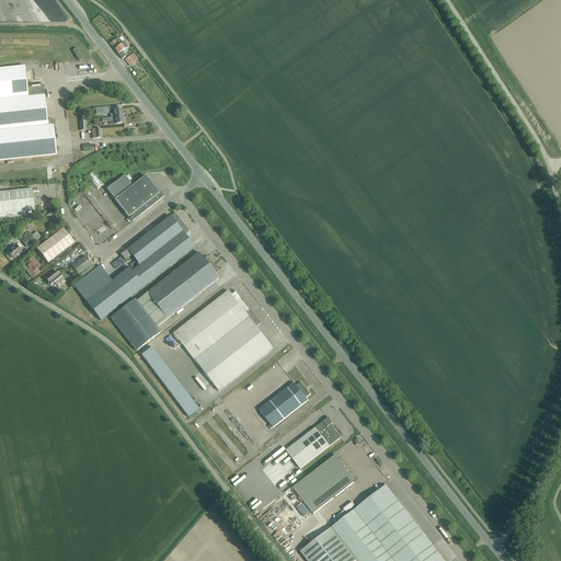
[(118,37),(110,44),(122,59),(126,56),(124,53),(129,49),(128,47),(124,42),(123,43),(119,38),(118,37)]
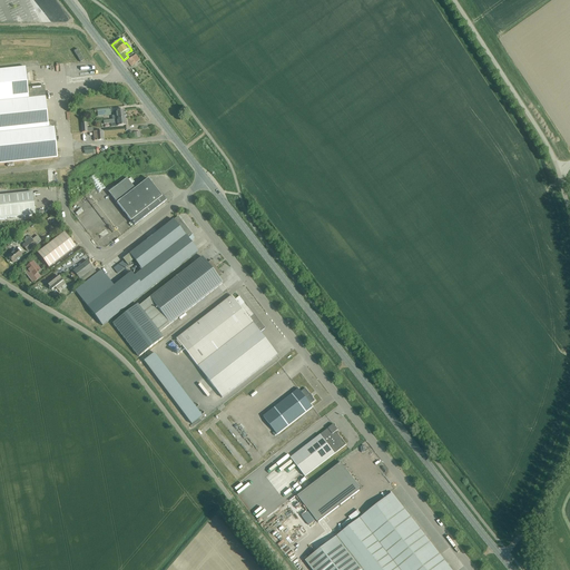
[(127,61),(131,67),(140,60),(136,55),(127,61)]
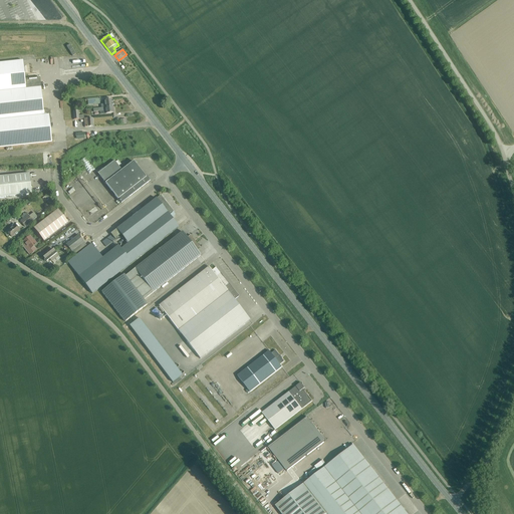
[(38,66),(56,66),(56,58),(38,57),(38,66)]
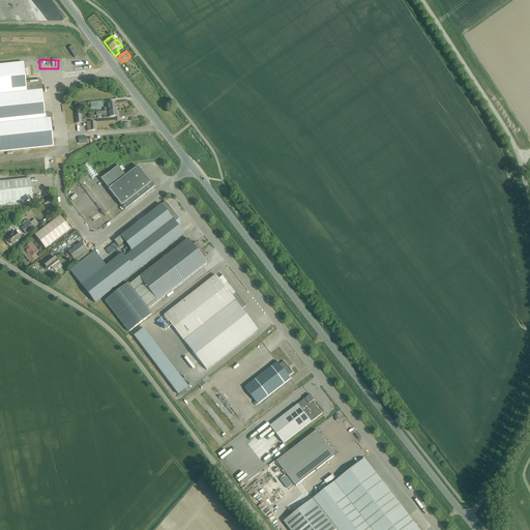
[(0,152),(54,147),(51,118),(46,118),(41,80),(26,82),(24,63),(0,65),(0,152)]
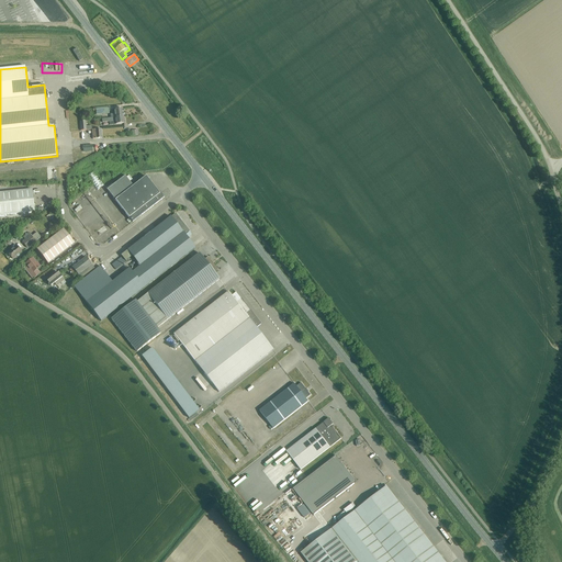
[(111,119),(124,116),(123,109),(114,110),(114,114),(110,114),(111,119)]
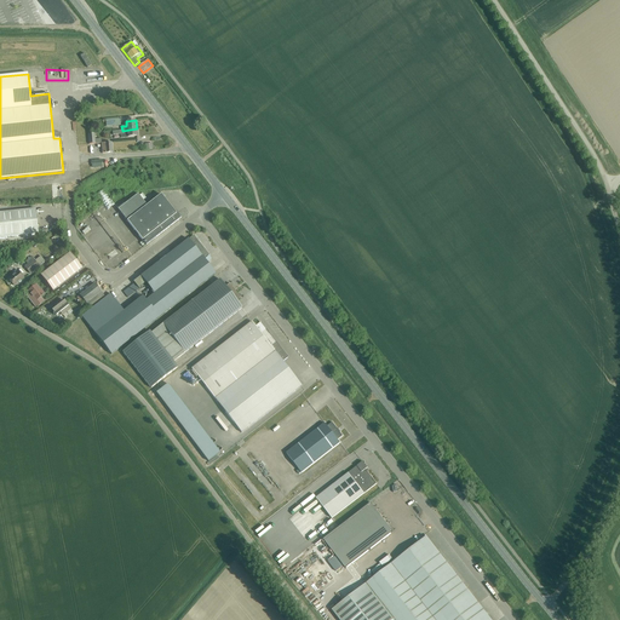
[(90,144),(102,143),(101,139),(95,139),(95,133),(89,135),(90,144)]
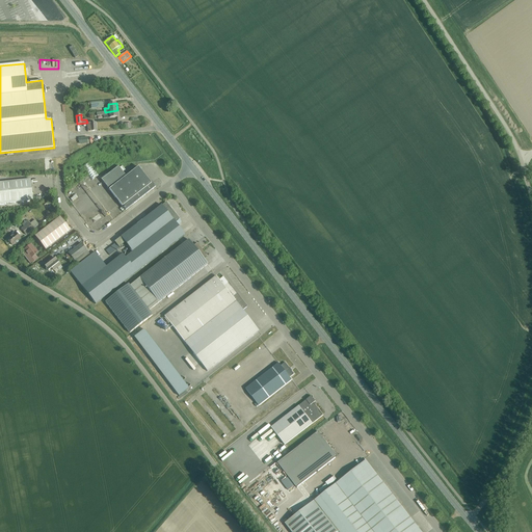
[(87,123),(88,132),(97,131),(96,123),(87,123)]
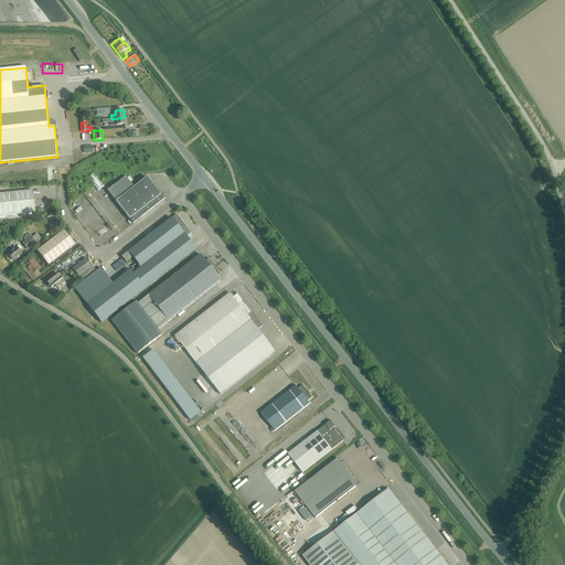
[(98,191),(105,187),(95,173),(87,178),(98,191)]
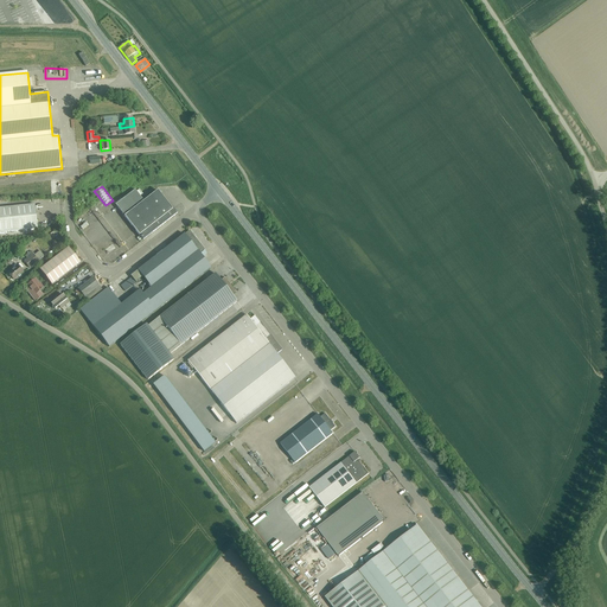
[(135,231),(140,237),(142,241),(177,213),(173,208),(172,209),(158,191),(144,202),(135,191),(116,205),(135,231)]
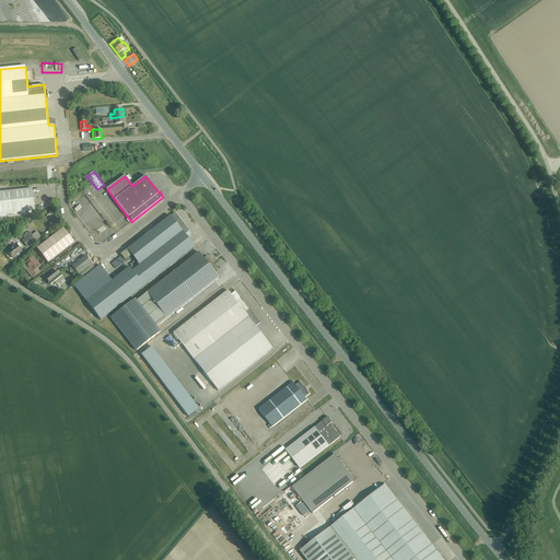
[(89,195),(95,189),(92,185),(85,189),(89,195)]
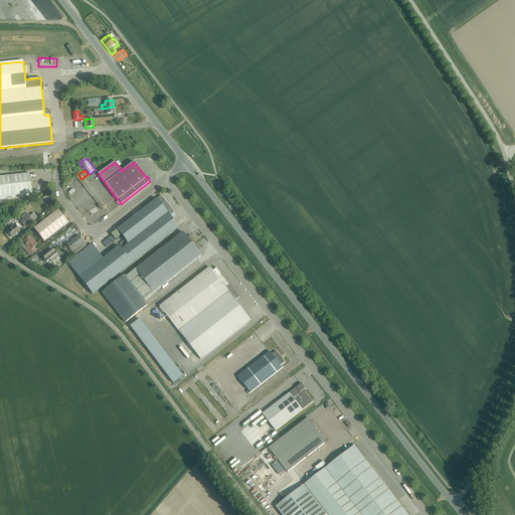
[(0,176),(0,197),(31,194),(29,174),(0,176)]
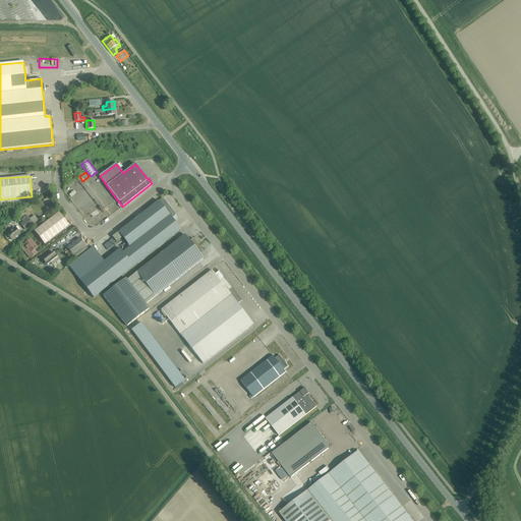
[(68,266),(70,268),(94,298),(181,230),(171,218),(175,215),(163,197),(112,237),(117,242),(122,238),(129,247),(123,252),(120,249),(104,262),(93,247),(68,266)]
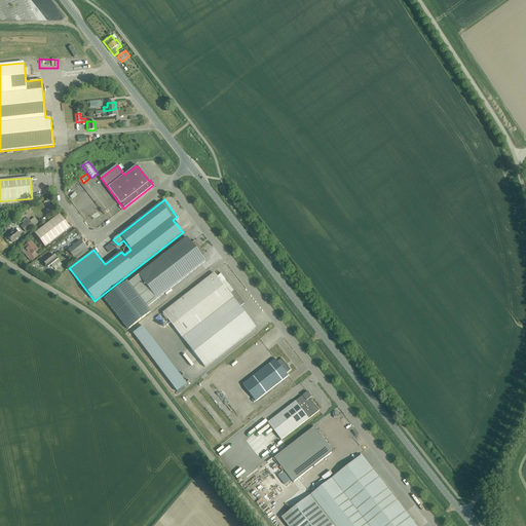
[(70,228),(60,215),(35,234),(45,248),(70,228)]
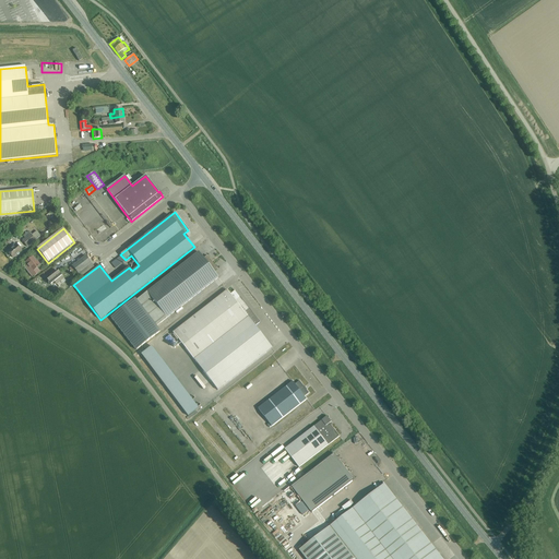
[(22,241),(26,247),(35,240),(31,234),(22,241)]
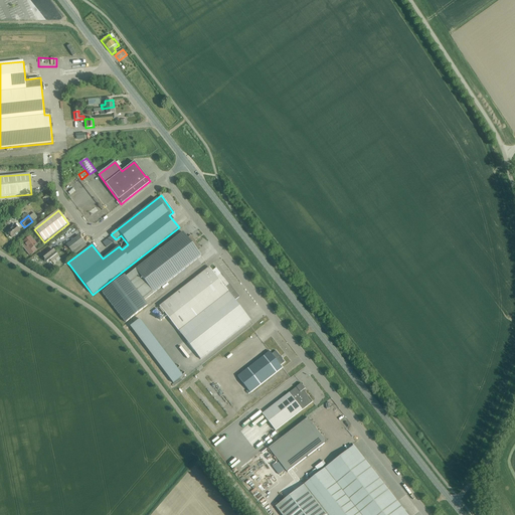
[(7,231),(12,237),(20,231),(15,225),(7,231)]
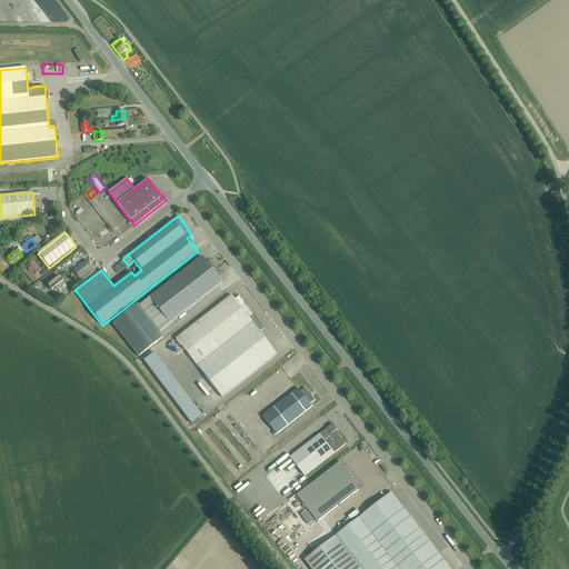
[(159,331),(169,323),(222,282),(217,276),(220,273),(210,260),(207,263),(201,257),(138,305),(138,303),(112,323),(139,357),(163,337),(159,331)]
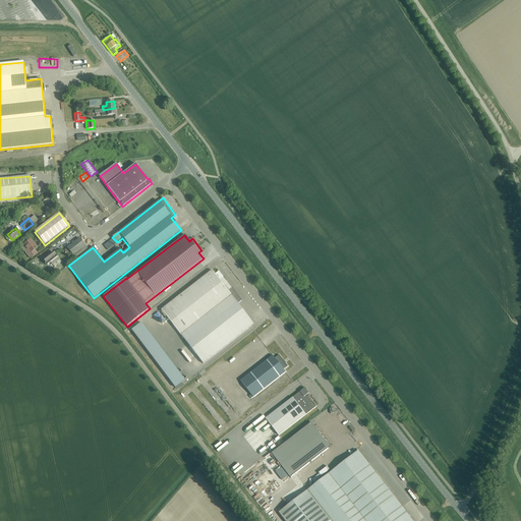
[(68,255),(71,253),(72,255),(75,258),(88,248),(79,238),(64,250),(68,255)]
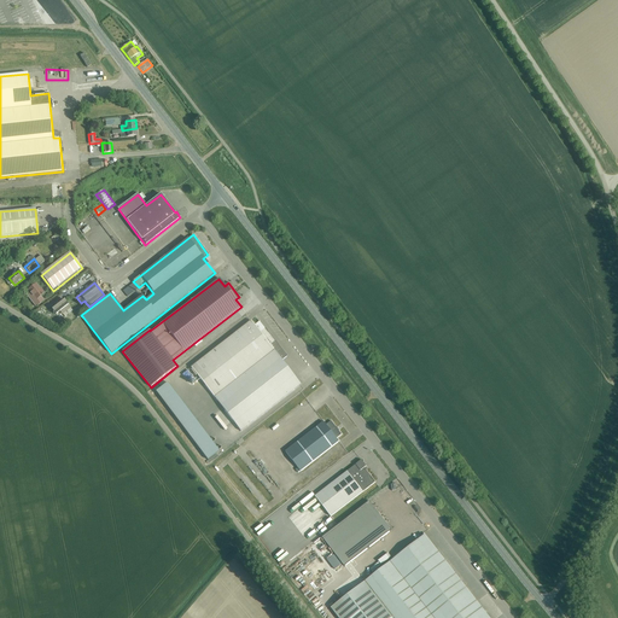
[(36,284),(29,290),(36,299),(34,302),(36,305),(45,301),(41,296),(45,293),(42,289),(41,290),(36,284)]
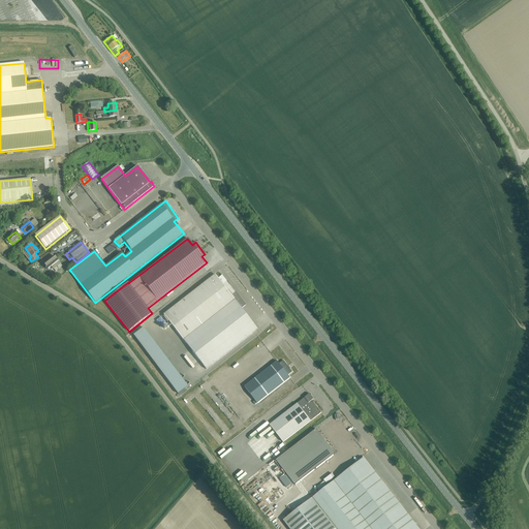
[(51,267),(53,270),(60,263),(55,257),(50,261),(49,259),(42,263),(48,270),(51,267)]
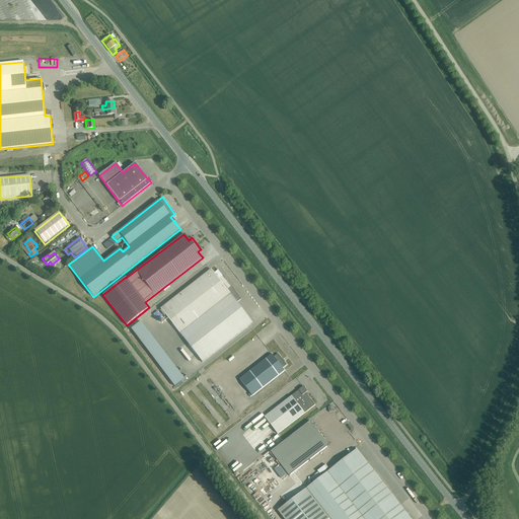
[(240,299),(218,271),(214,274),(211,270),(160,308),(203,362),(252,323),(236,303),(240,299)]
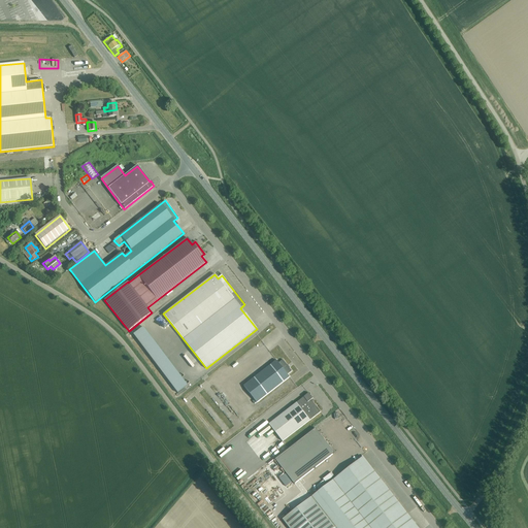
[(177,393),(188,386),(142,327),(133,334),(177,393)]
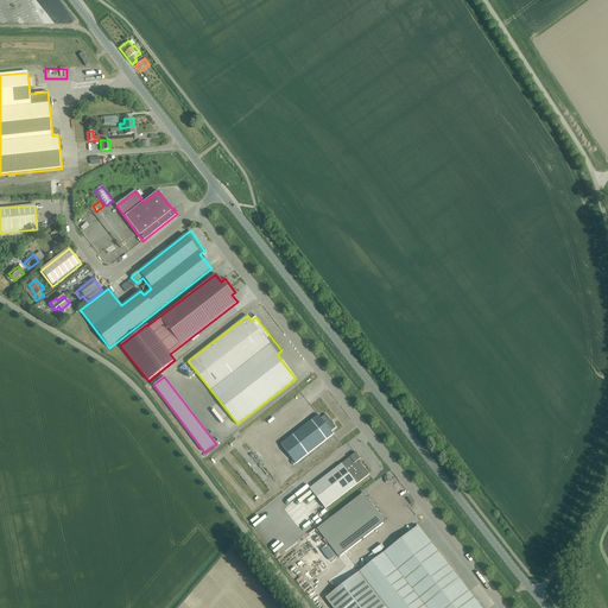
[(282,444),(296,464),(334,435),(331,431),(336,428),(325,415),(321,418),(318,416),(318,415),(309,422),(309,423),(282,444)]
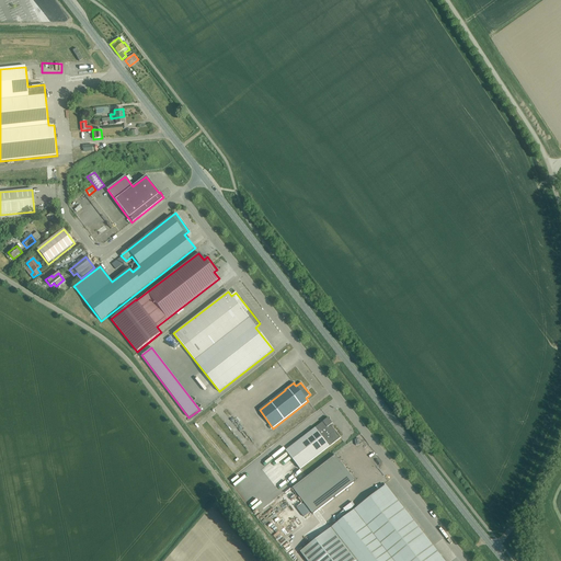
[(273,398),(286,387),(284,385),(281,387),(278,385),(273,389),(275,391),(272,395),(273,398)]
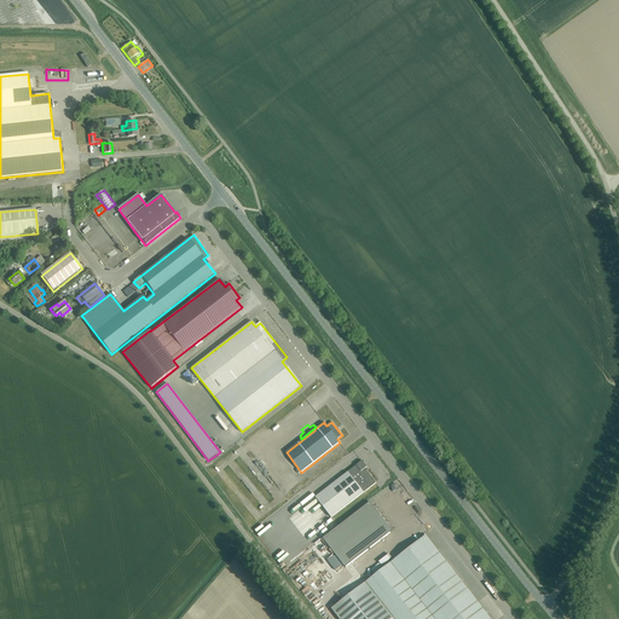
[(316,497),(331,518),(363,493),(376,484),(365,469),(368,468),(363,461),(347,473),(316,497)]
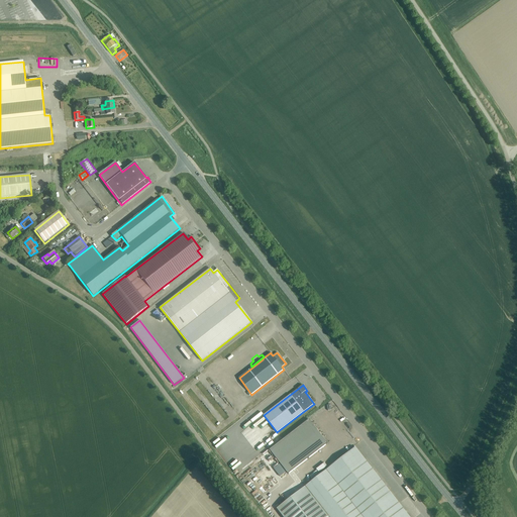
[(309,420),(270,450),(289,475),(328,444),(314,426),(315,425),(314,422),(312,424),(309,420)]
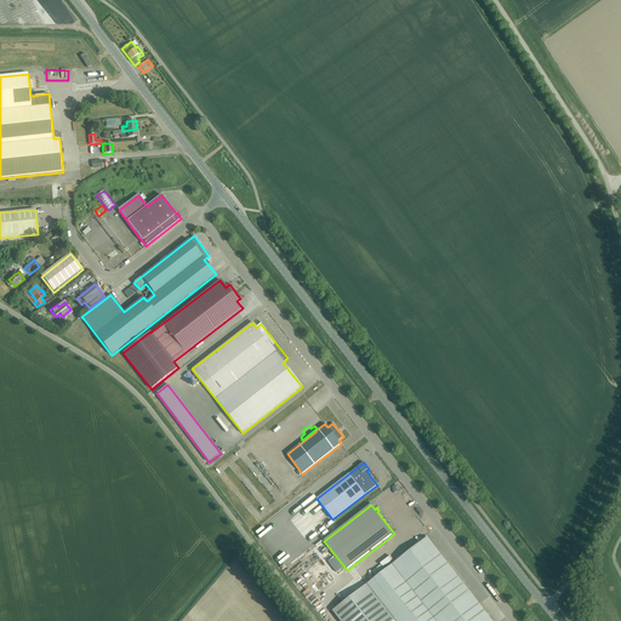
[(491,620),(427,537),(332,611),(340,620),(491,620)]
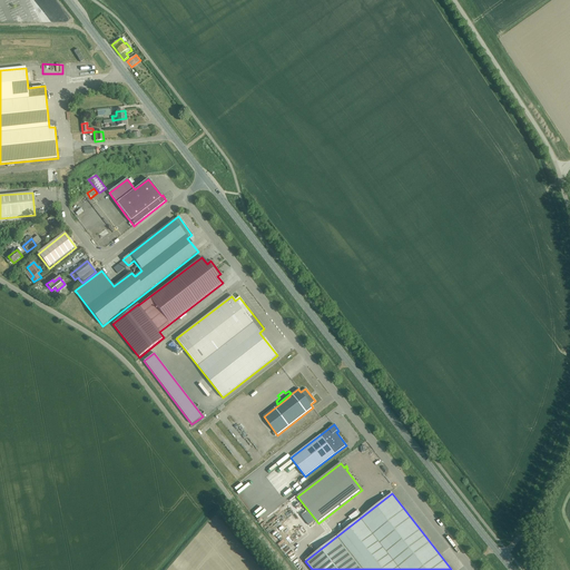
[(307,530),(303,524),(302,526),(301,524),(296,527),(298,530),(296,531),(298,534),(302,532),(303,533),(307,530)]
